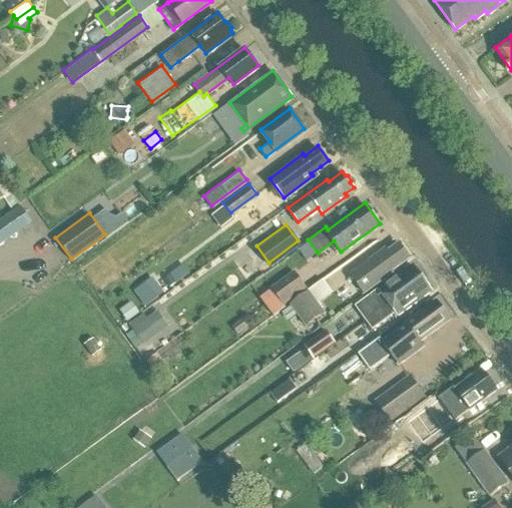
[(398,240),(387,248),(385,244),(349,271),(364,292),(392,271),(391,269),(409,256),(398,240)]
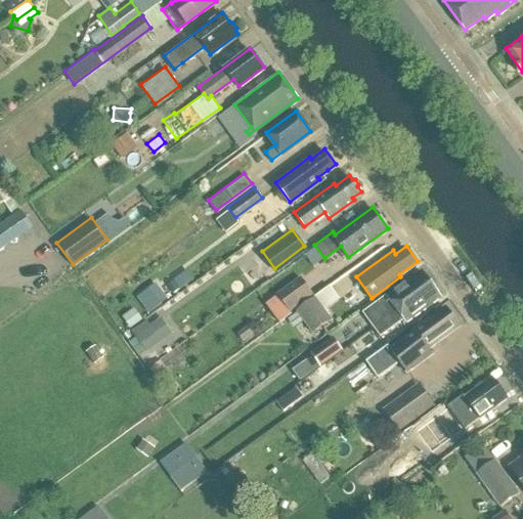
[(372,325),(430,282),(420,268),(362,311),(372,325)]
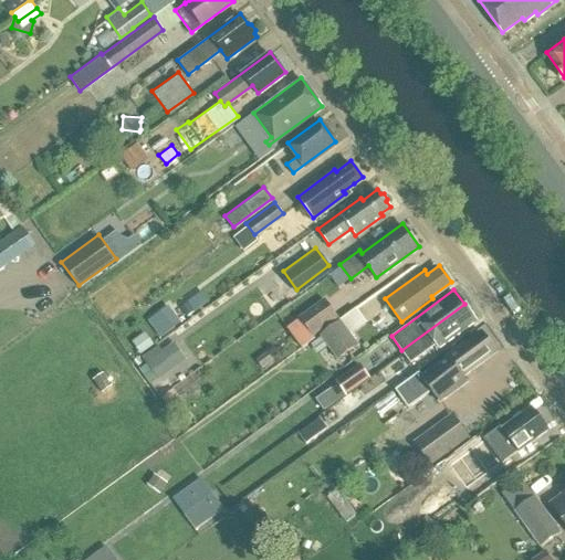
[(323,296),(297,315),(311,334),(337,315),(323,296)]
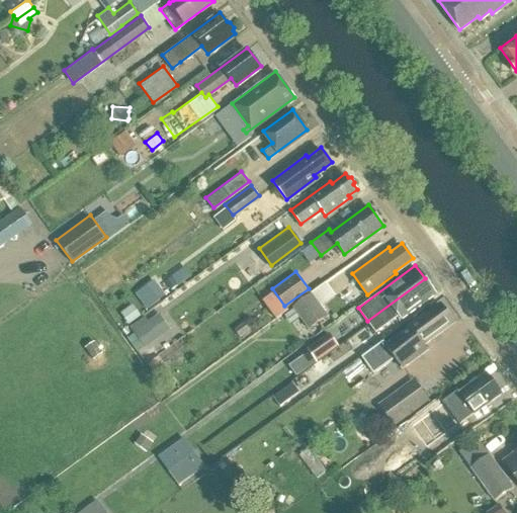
[(152,275),(133,289),(145,306),(164,291),(152,275)]
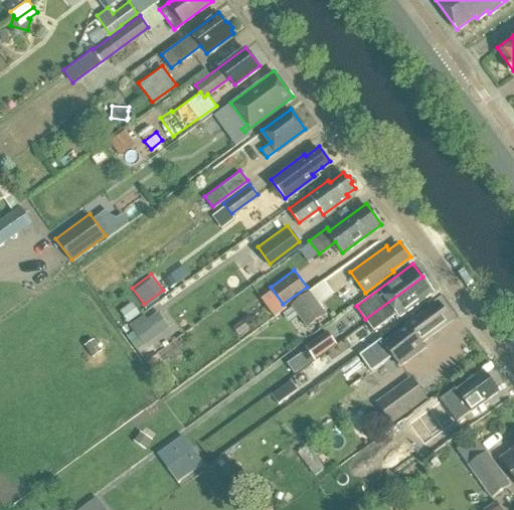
[(433,290),(422,277),(365,319),(373,329),(395,312),(397,316),(433,290)]
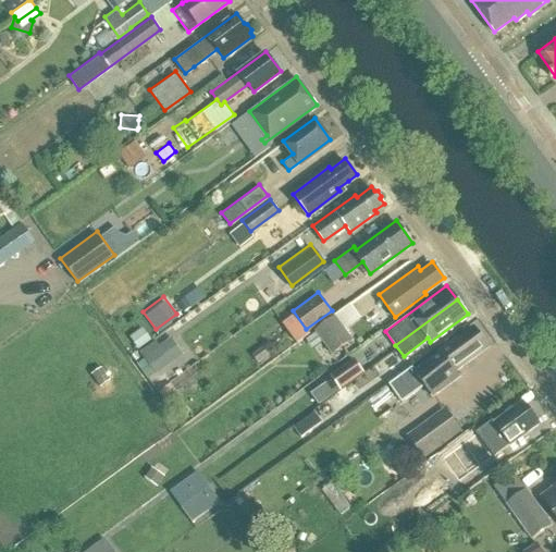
[(313,328),(331,352),(351,336),(334,313),(313,328)]
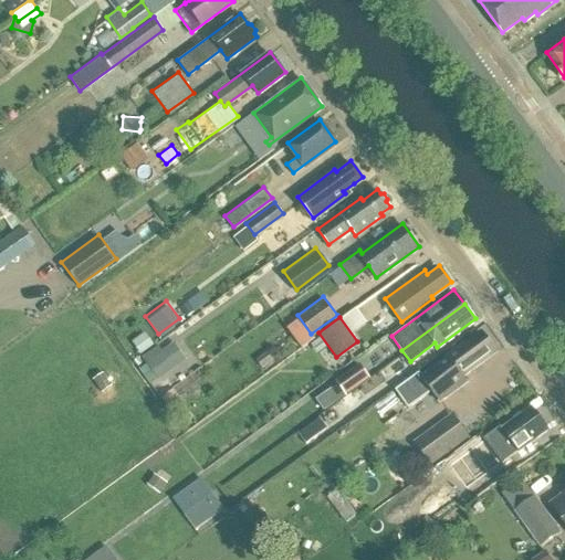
[(139,352),(153,342),(144,329),(139,333),(137,329),(128,336),(139,352)]
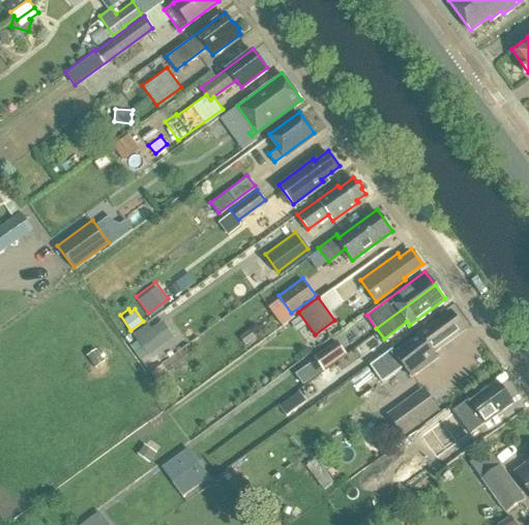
[(445,342),(464,328),(460,323),(461,320),(457,314),(453,314),(449,309),(431,323),(429,320),(415,330),(417,332),(394,350),(414,377),(437,359),(434,354),(447,345),(445,342)]
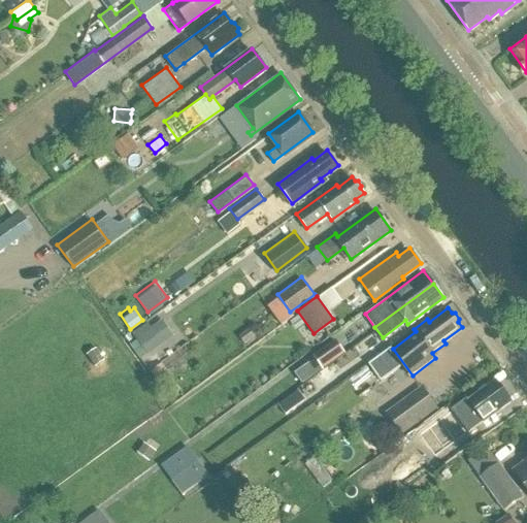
[(132,331),(146,352),(161,340),(146,321),(132,331)]
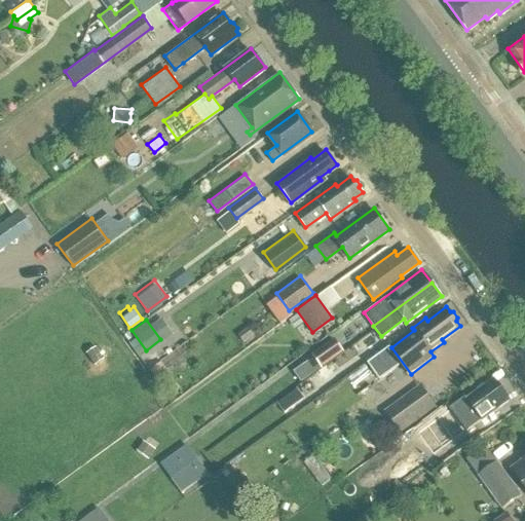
[(242,340),(253,333),(247,325),(237,332),(242,340)]
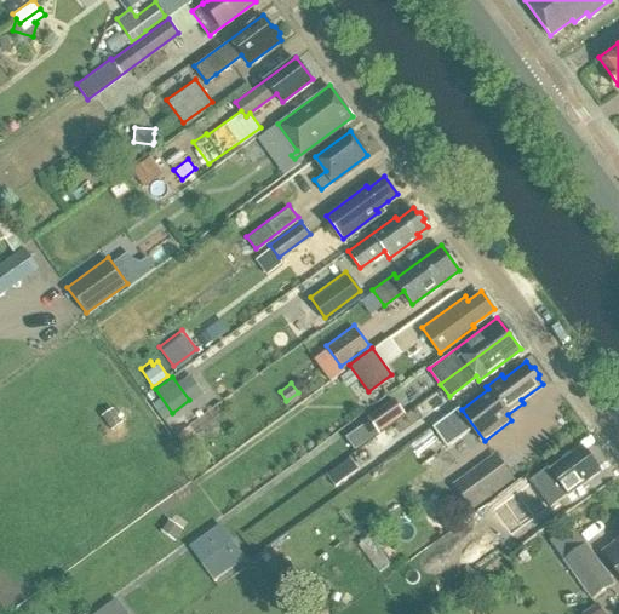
[(378,430),(403,412),(391,396),(366,415),(368,418),(378,430)]
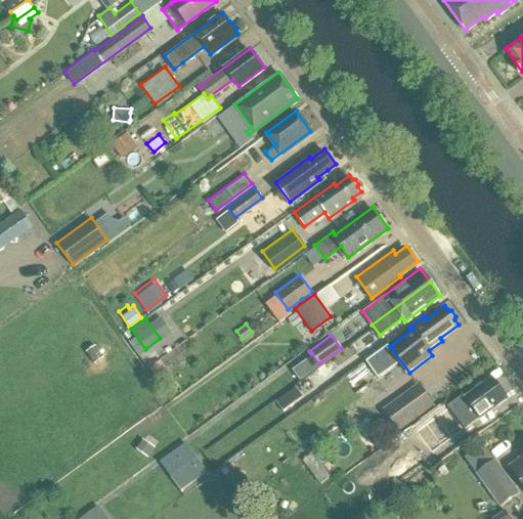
[(377,376),(398,359),(387,344),(364,359),(377,376)]
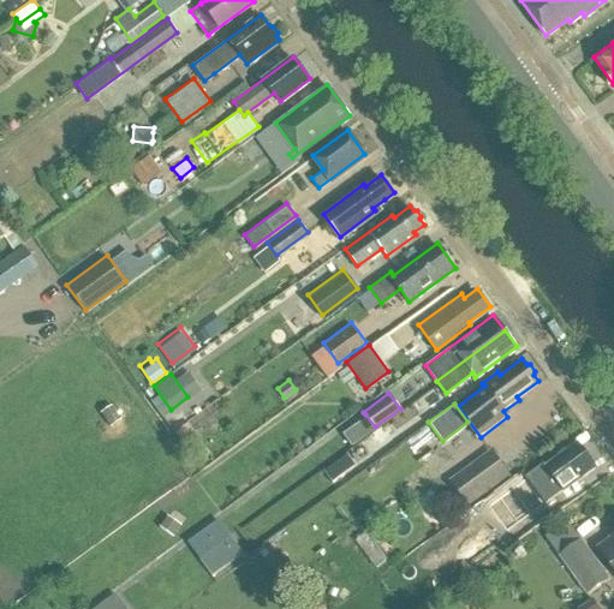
[(359,439),(375,427),(365,415),(350,427),(359,439)]
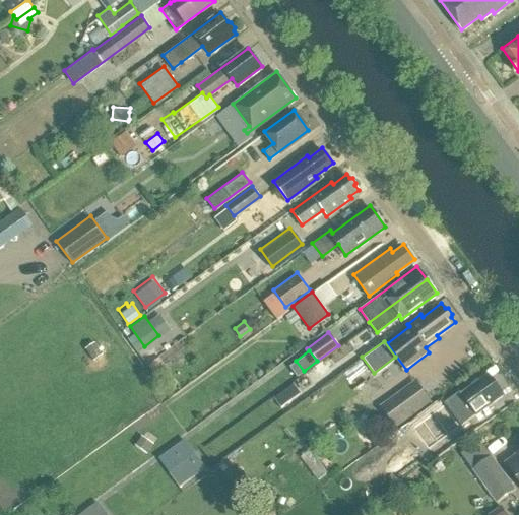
[(303,390),(312,383),(305,372),(295,379),(303,390)]
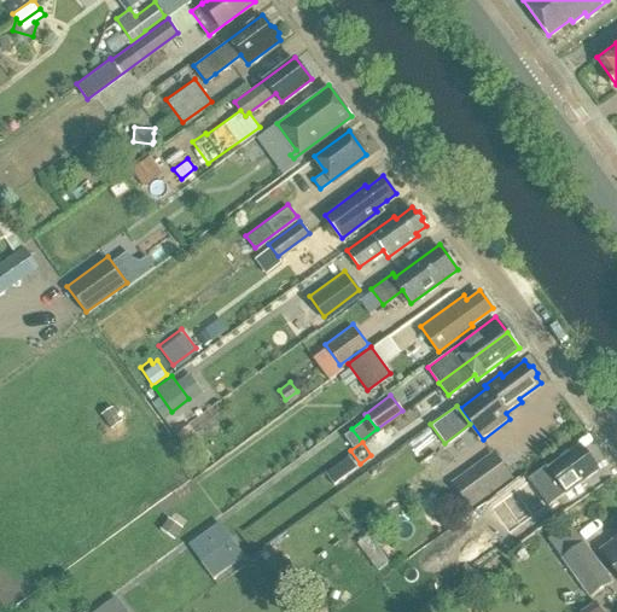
[(598,466),(580,443),(548,466),(547,464),(529,477),(548,503),(564,491),(598,466)]
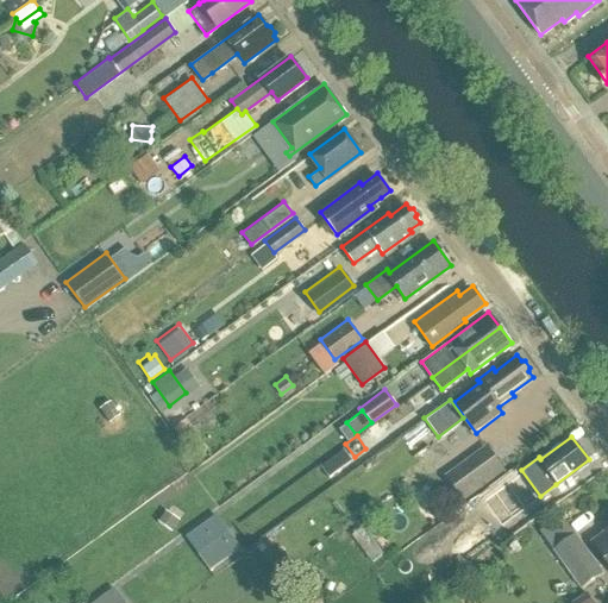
[(476,489),(505,468),(489,447),(461,469),(476,489)]
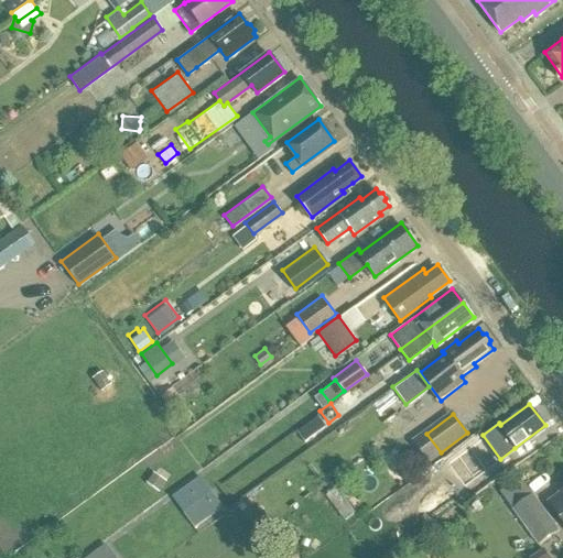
[(159,490),(166,479),(153,470),(145,480),(159,490)]
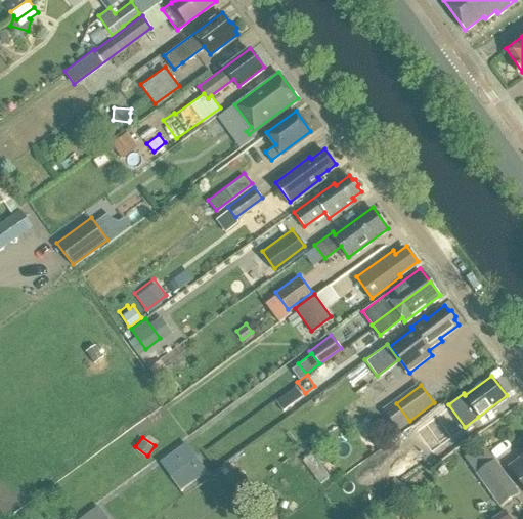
[(522,482),(522,452),(509,464),(522,482)]
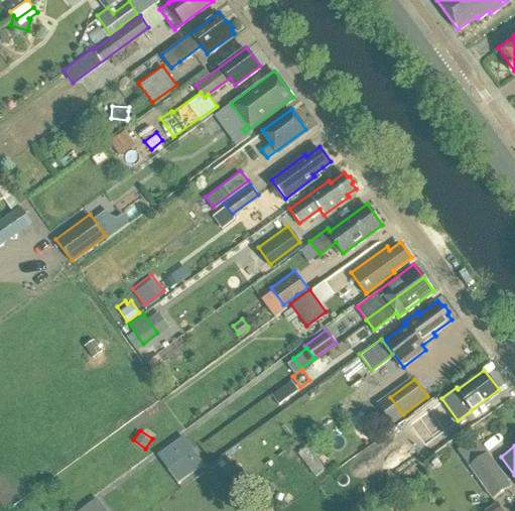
[(180,458),(189,471),(203,462),(194,449),(180,458)]
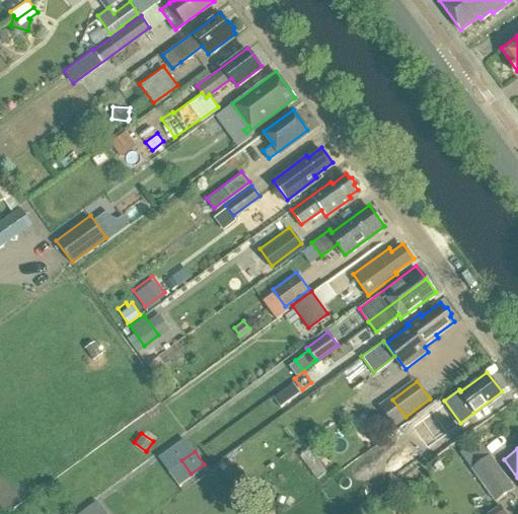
[(469,466),(494,500),(513,486),(490,452),(469,466)]
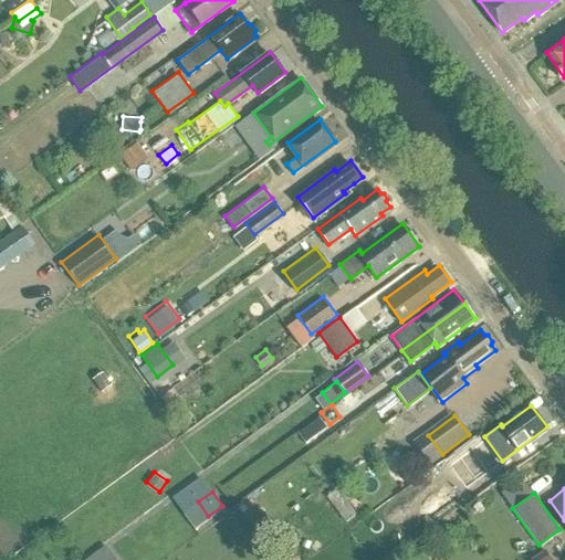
[(117,559),(105,543),(83,559),(117,559)]
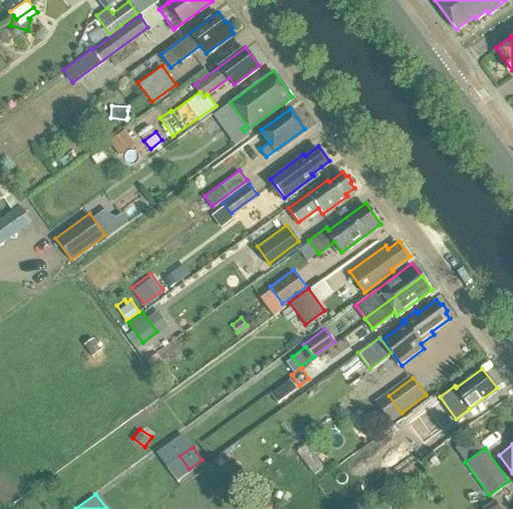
[(494,498),(482,506),(483,508),(500,508),(501,508),(494,498)]
